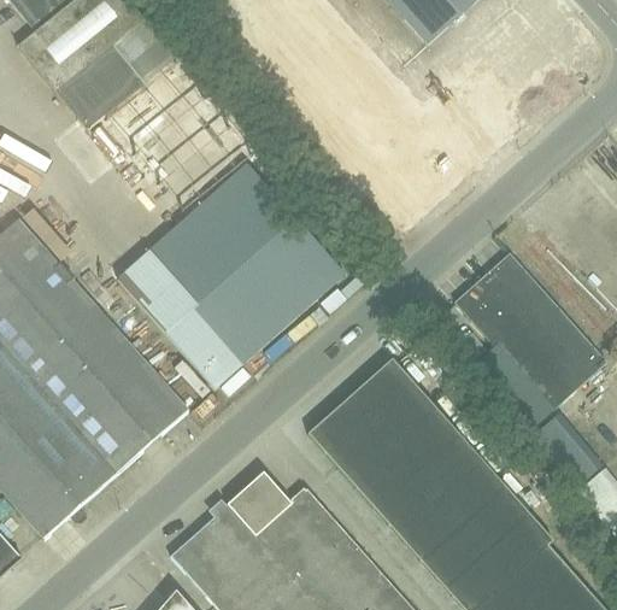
[(113,39),(144,15),(131,0),(13,0),(35,27),(17,40),(87,127),(146,80),(113,39)]
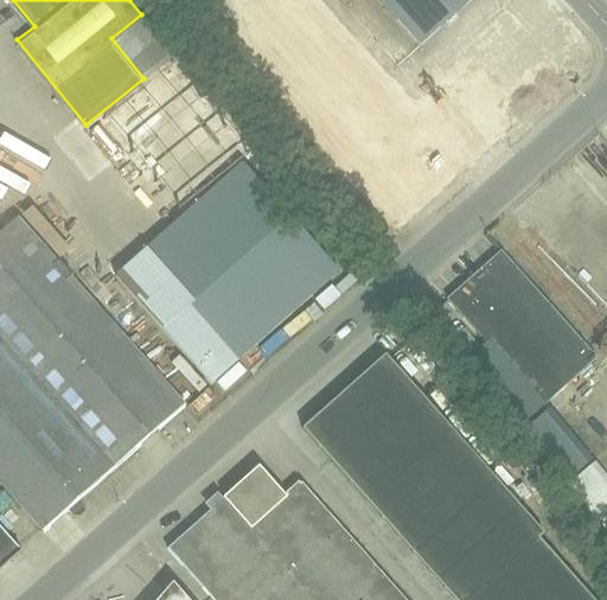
[(384,0),(420,39),(462,0),(384,0)]
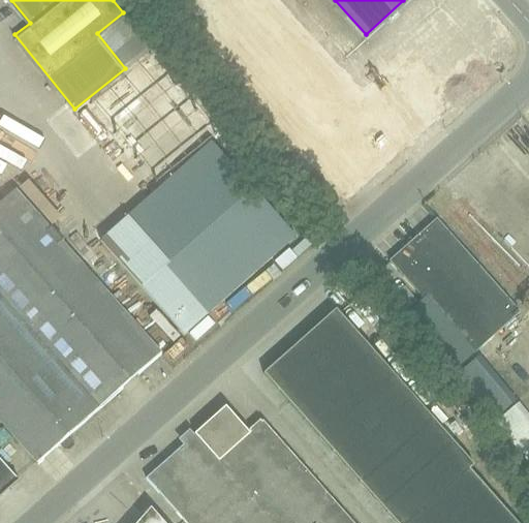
[(184,330),(294,232),(212,137),(100,236),(184,330)]
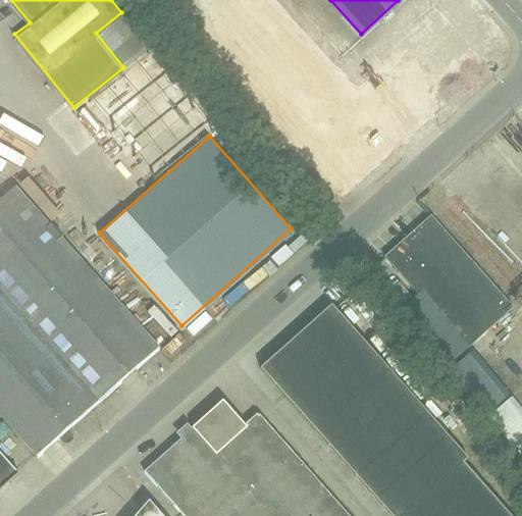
[(159,345),(14,183),(0,195),(0,411),(38,454),(159,345)]
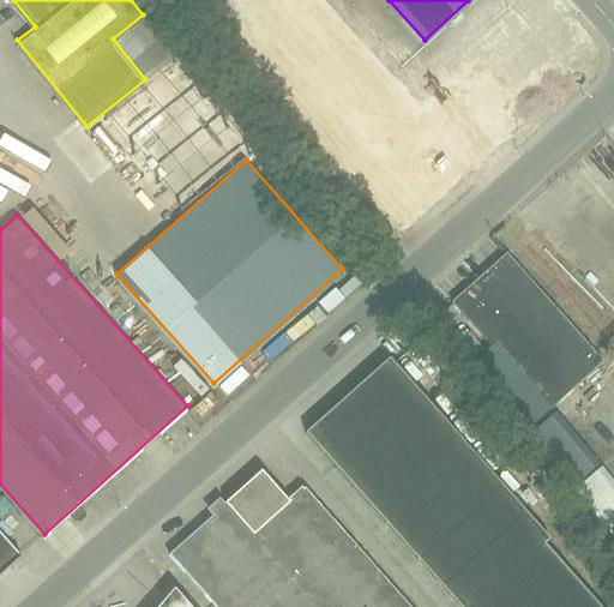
[(602,356),(506,250),(452,298),(548,404),(602,356)]
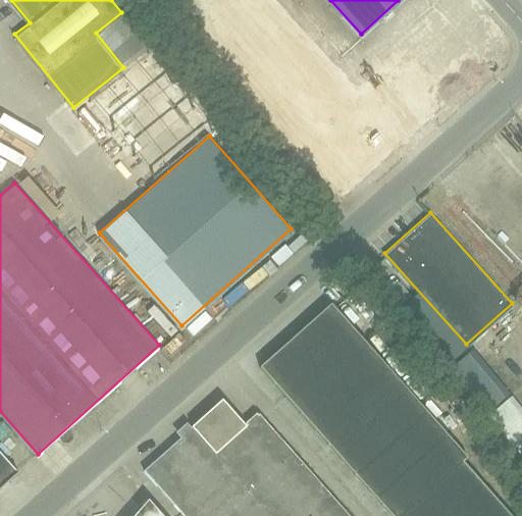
[(514,515),(464,458),(468,455),(331,301),(260,364),(394,515),(514,515)]
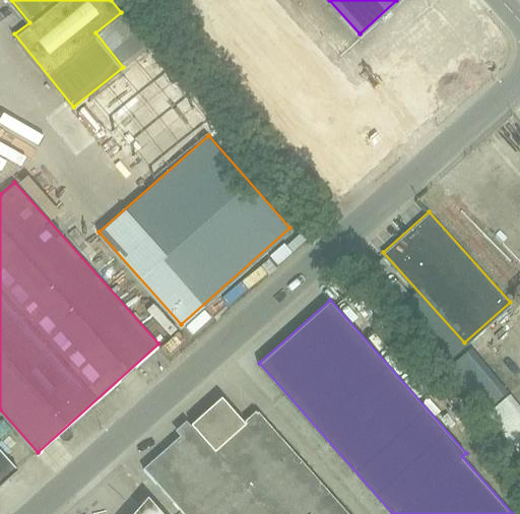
[(488,410),(519,449),(519,401),(511,391),(488,410)]
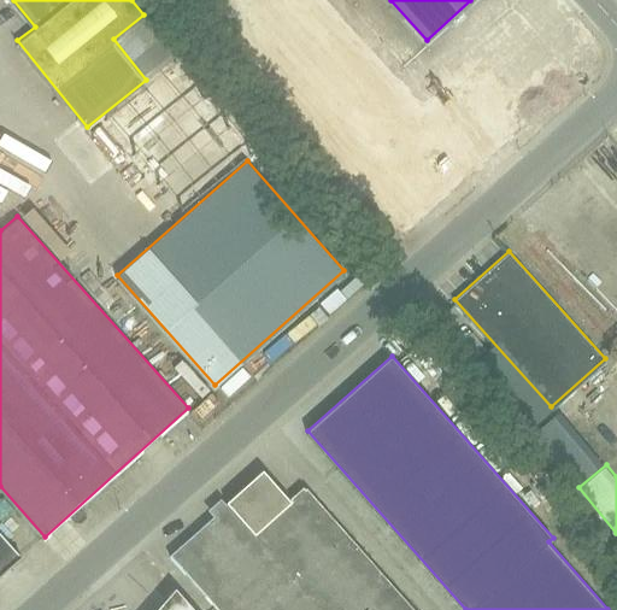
[(417,609),(307,487),(292,502),(264,470),(238,493),(238,494),(171,552),(222,609),(417,609)]
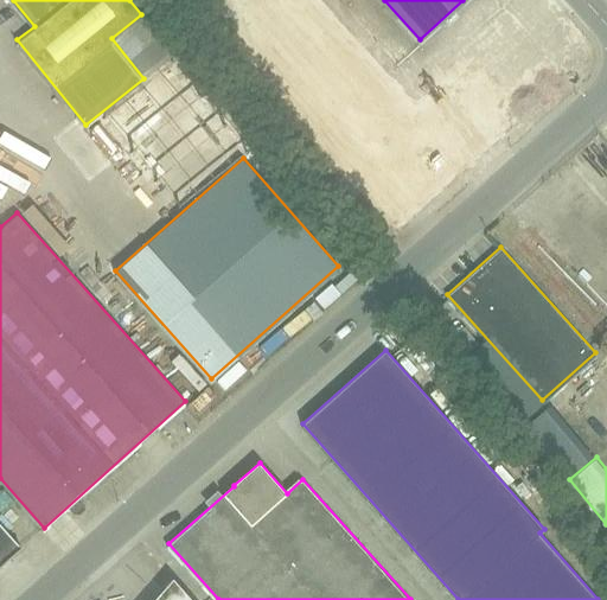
[(0,566),(21,547),(0,522),(0,566)]
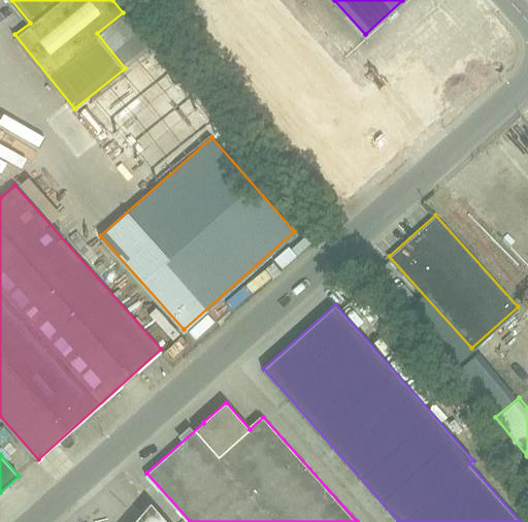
[(166,521),(150,503),(133,521),(166,521)]
